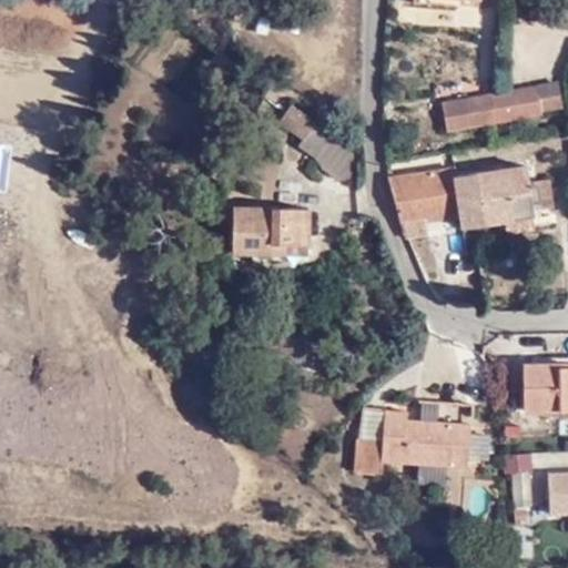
[(557,84),(537,88),(543,114),(563,110),(557,84)]
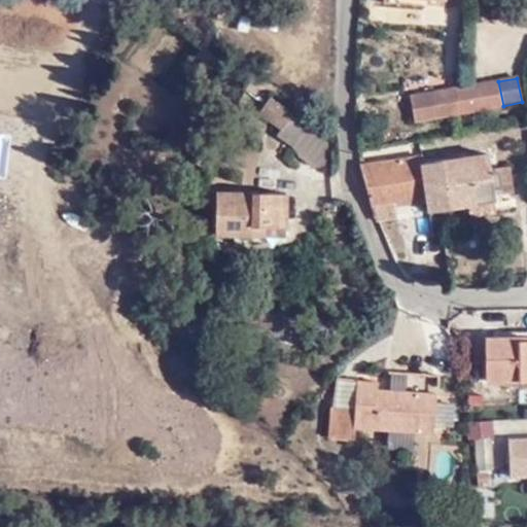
[(498,81),(462,88),(459,114),(503,106),(498,81)]
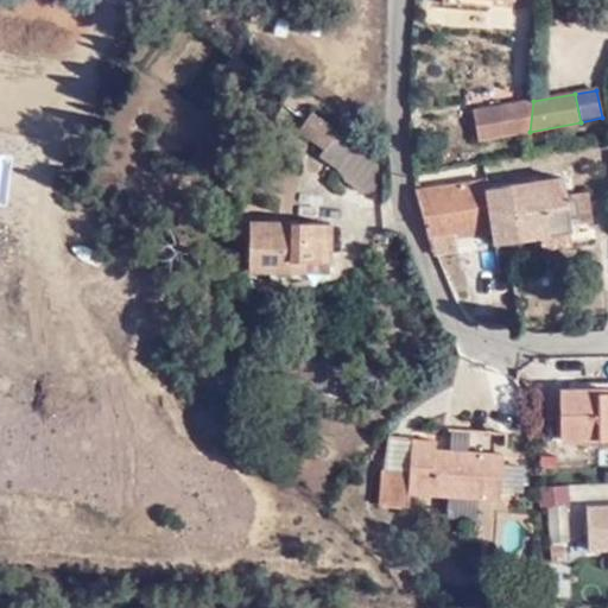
[(530,132),(533,101),(475,111),(480,143),(530,132)]
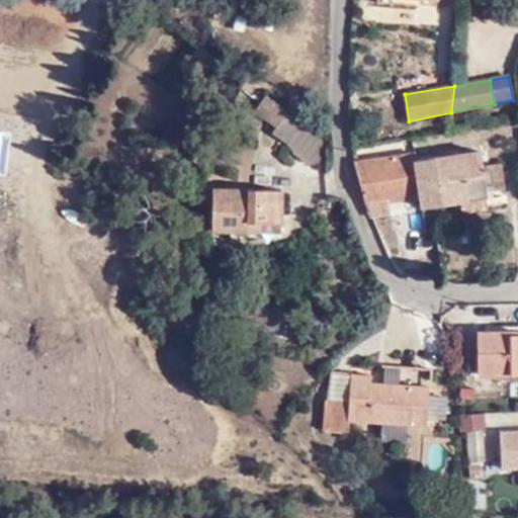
[(270,132),(290,146),(305,123),(264,94),(254,109),(275,124),(270,132)]
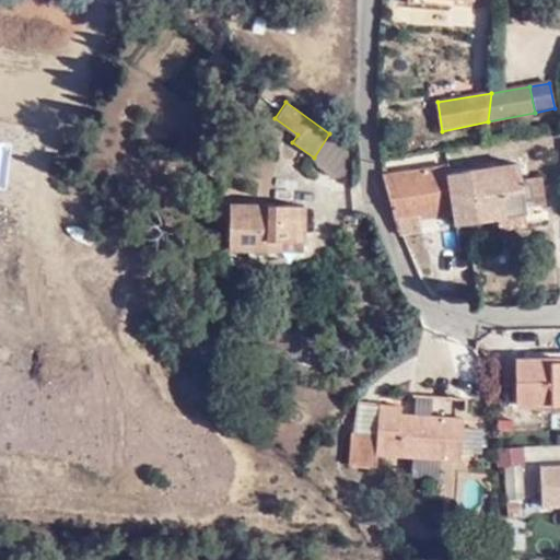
[(350,148),(329,133),(314,158),(311,162),(333,177),(348,177),(350,148)]
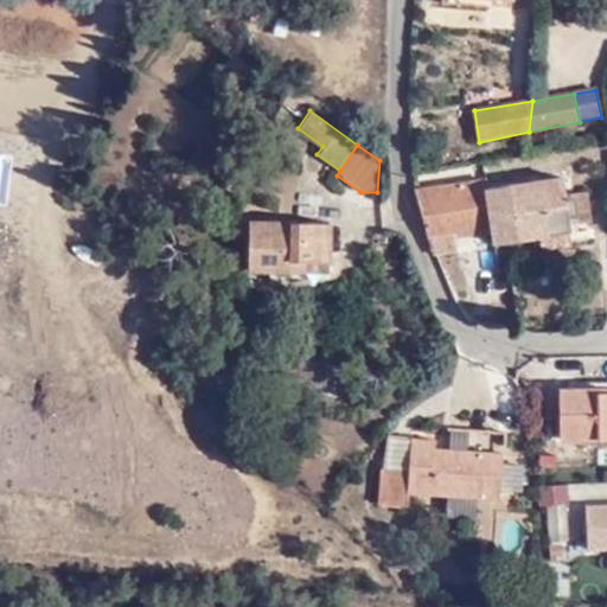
[(490,227),(493,243),(570,232),(569,224),(566,192),(564,179),(489,190),(487,179),(420,190),(427,234),(455,230),(490,227)]
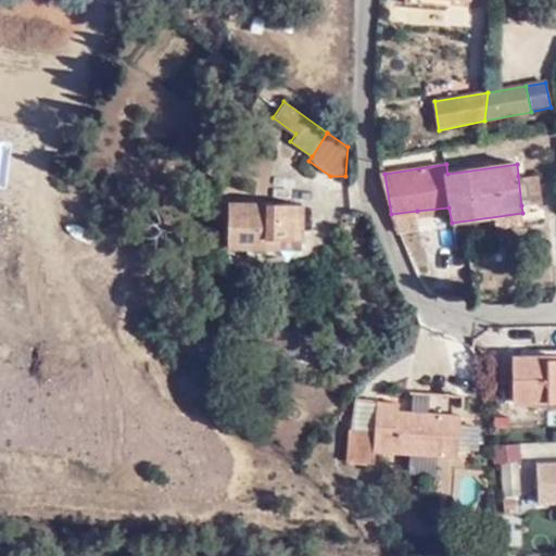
[(538,175),(518,176),(521,205),(541,203),(538,175)]
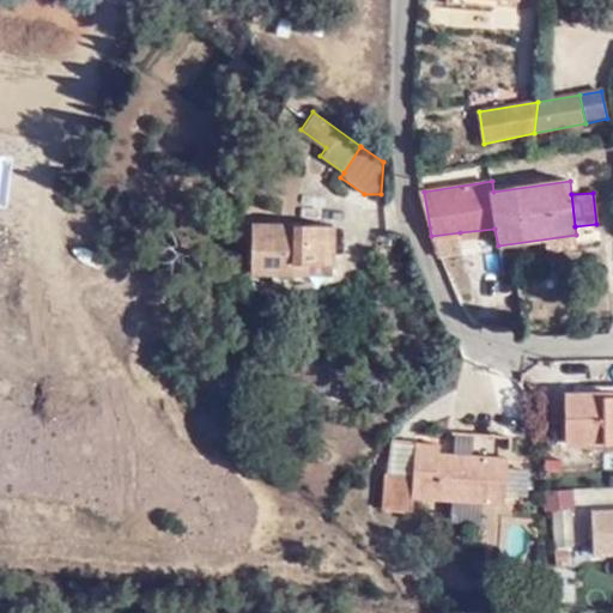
[(254,269),(331,272),(332,222),(255,219),(254,269)]
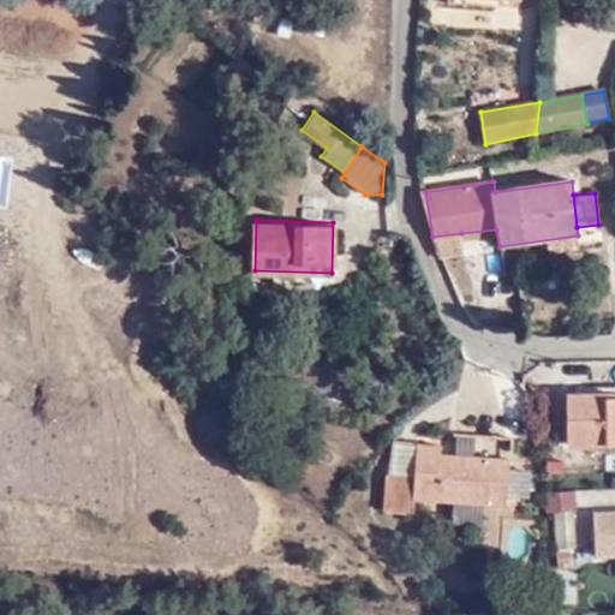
[(461,233),(433,237),(435,257),(464,255),(461,233)]
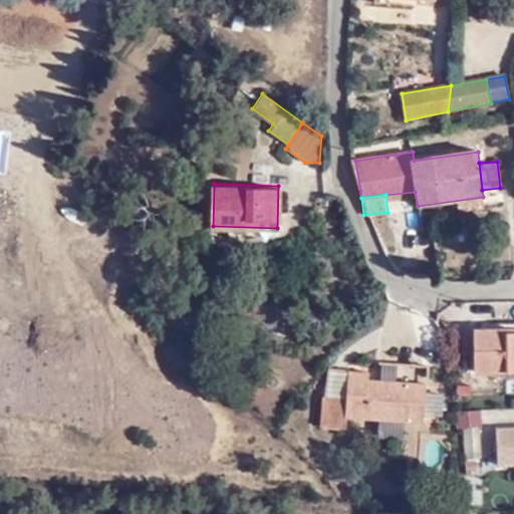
[(476,333),(477,374),(513,374),(513,338),(506,338),(505,333),(476,333)]
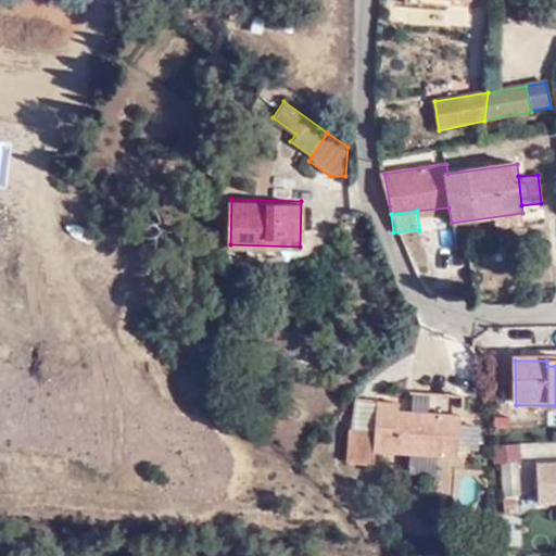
[(408,390),(408,418),(429,418),(429,390),(408,390)]
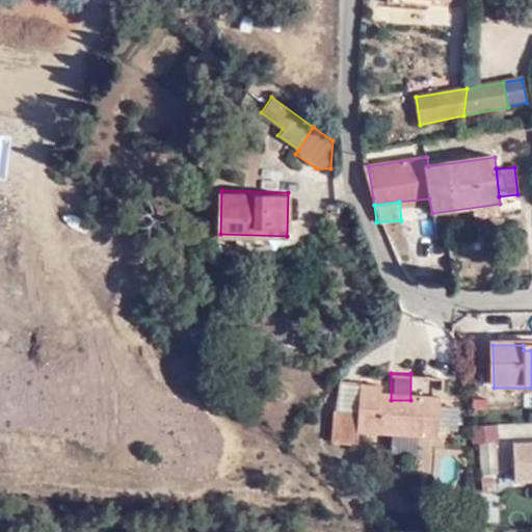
[(376,391),(355,390),(354,419),(333,418),(331,450),(354,450),(354,440),(391,440),(418,440),(439,440),(439,429),(440,406),(441,401),(410,400),(391,400),(376,400),(376,391)]
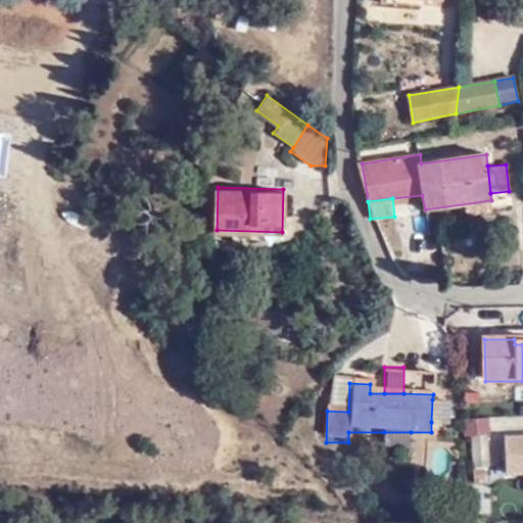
[(328,386),(327,411),(348,412),(349,383),(330,383),(328,383),(328,386)]
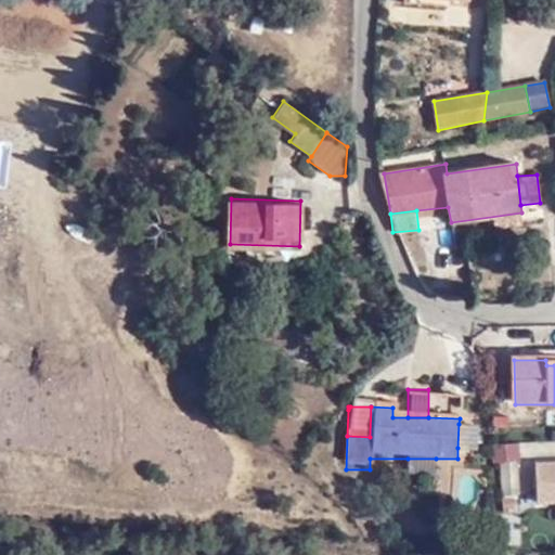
[(478,424),(459,424),(457,448),(477,449),(478,424)]
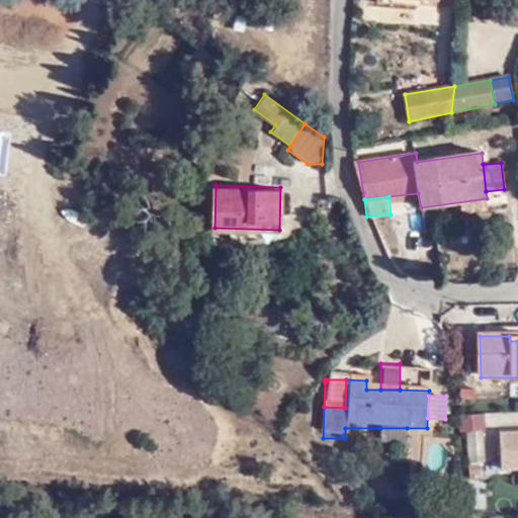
[(406,445),(407,428),(380,428),(379,445),(406,445)]
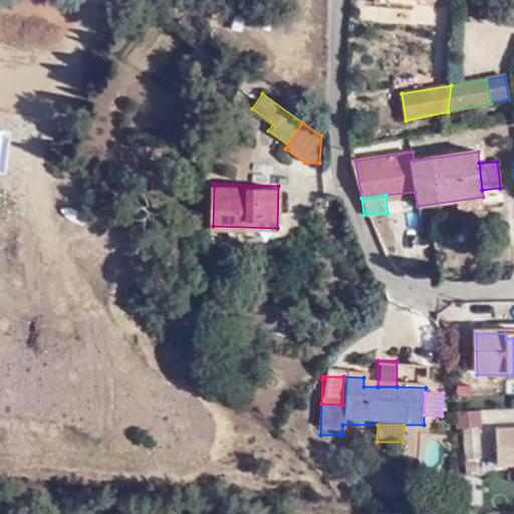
[(477,427),(462,429),(466,459),(480,457),(477,427)]
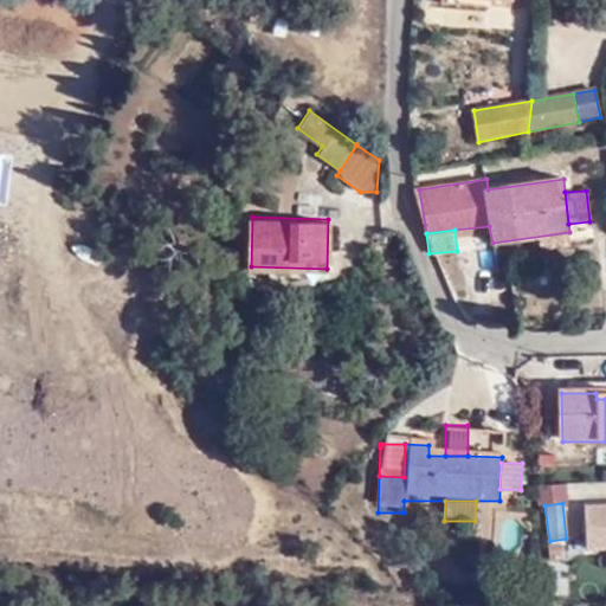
[(605,504),(582,505),(584,550),(605,549),(605,504)]
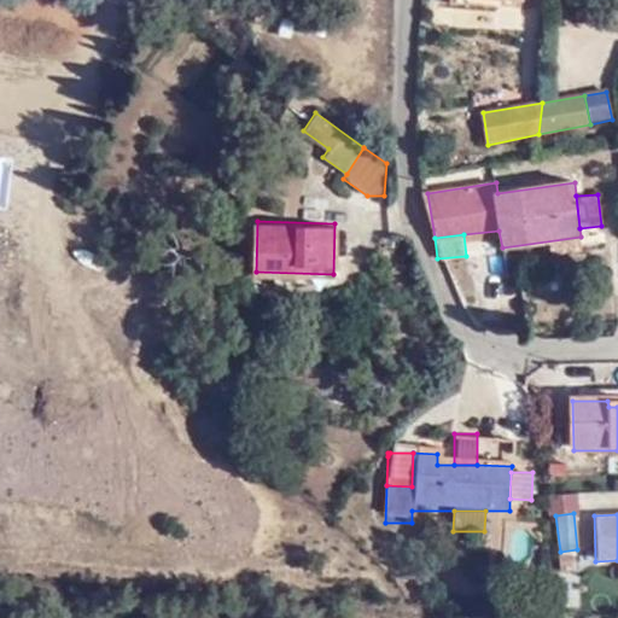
[(489,606),(508,608),(509,592),(491,590),(489,606)]
